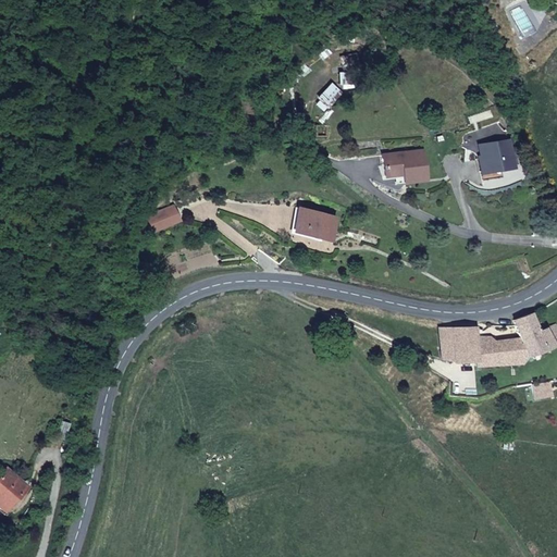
[(306,115),(307,125),(317,123),(317,113),(306,115)]
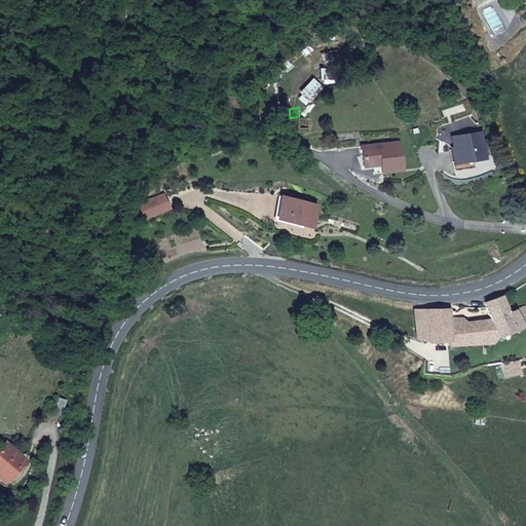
[(459,136),(483,135),(480,109),(453,110),(455,123),(458,123),(459,136)]
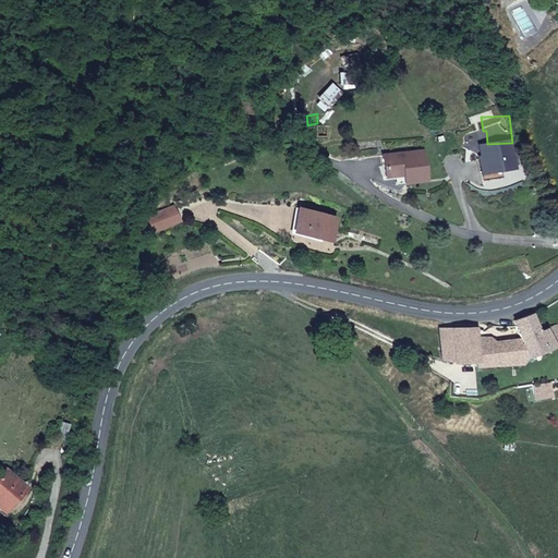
[(402,153),(404,161),(425,157),(420,128),(379,135),(384,157),(395,154),(402,153)]
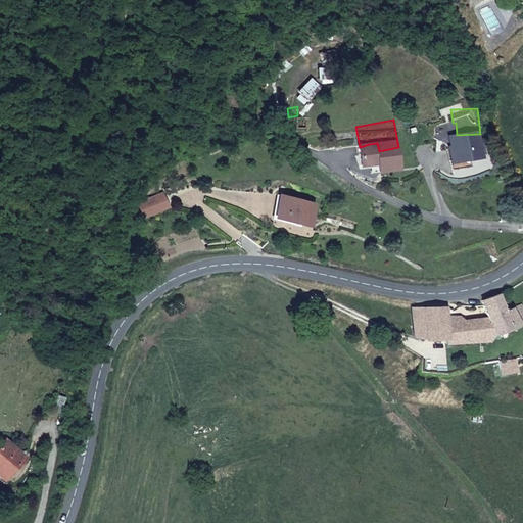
[(456,123),(453,123),(445,124),(446,136),(457,135),(456,123)]
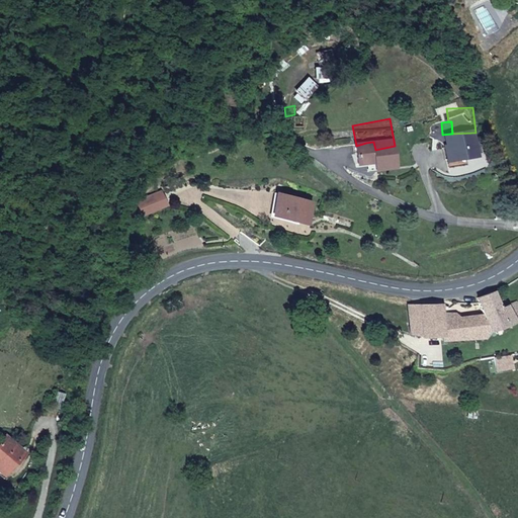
[(366,143),(367,152),(375,150),(373,142),(366,143)]
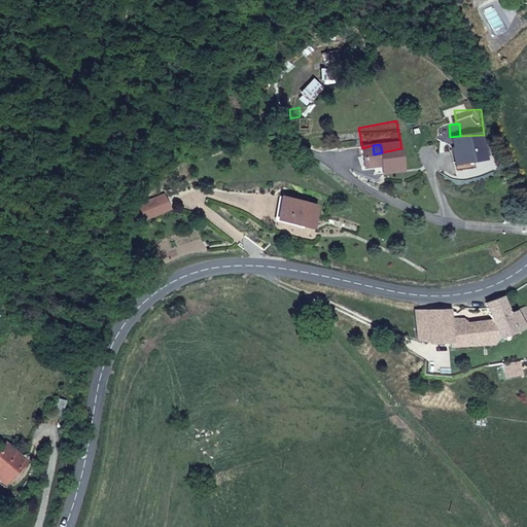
[(150,182),(126,194),(132,206),(156,195),(150,182)]
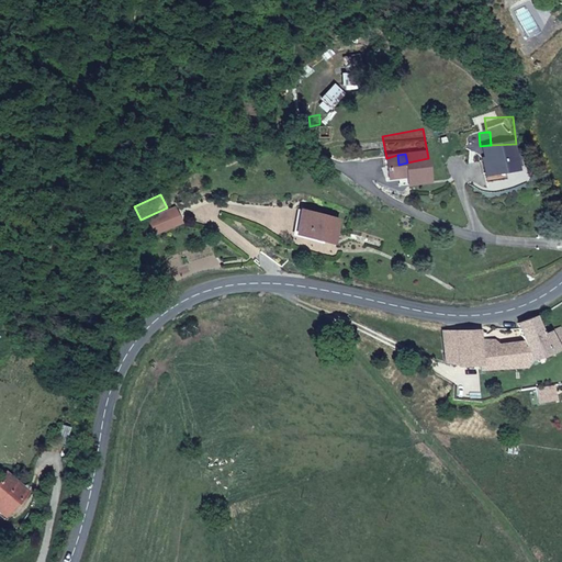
[(332,208),(294,198),(288,220),(326,229),(332,208)]
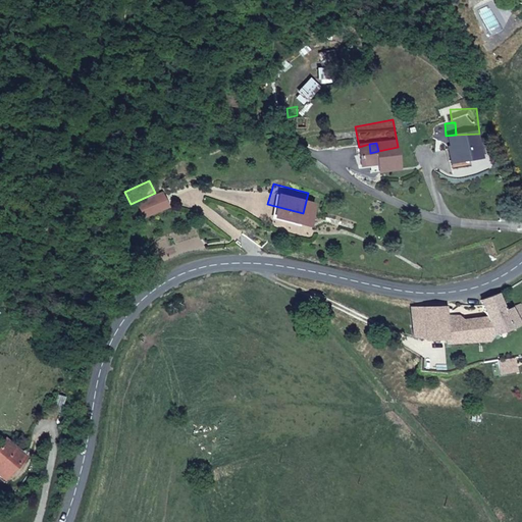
[(492,327),(519,320),(513,307),(511,308),(506,309),(503,303),(500,295),(482,302),(487,314),(492,327)]
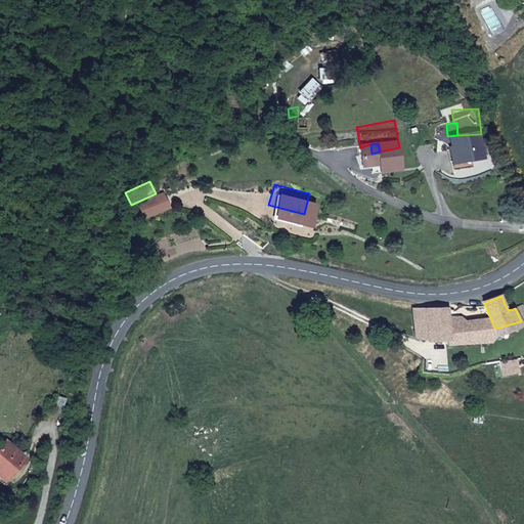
[(515,308),(521,321),(523,320),(523,307),(523,305),(515,308)]
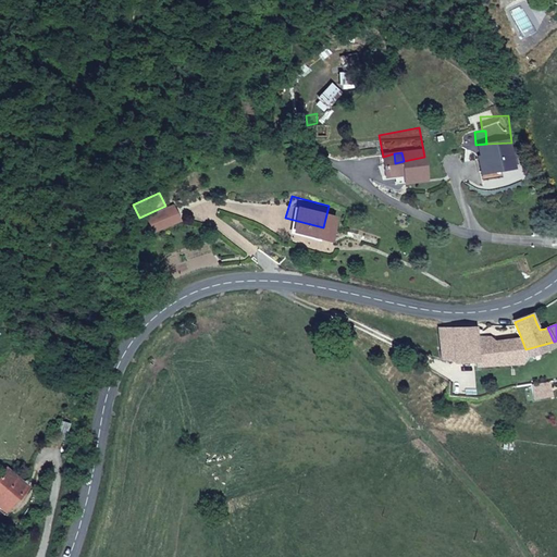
[(452,360),(457,360),(474,360),(474,366),(498,363),(497,357),(490,356),(490,344),(487,335),(475,336),(475,330),(441,329),(438,355),(452,356),(452,360)]
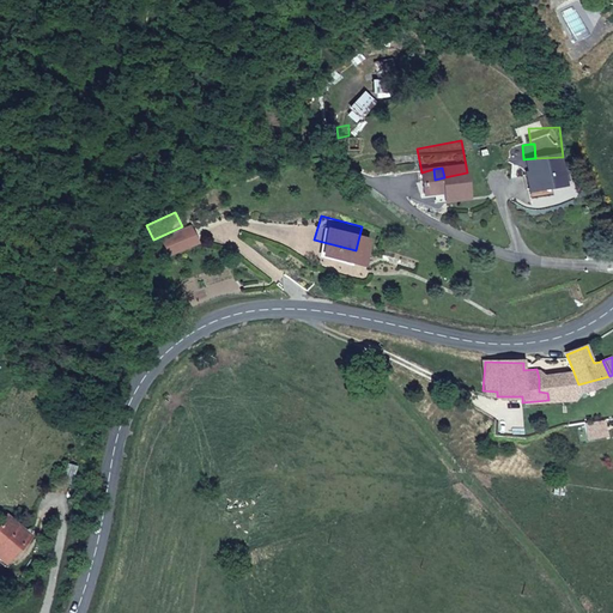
[(570,399),(578,384),(572,369),(539,378),(539,392),(547,393),(548,400),(570,399)]
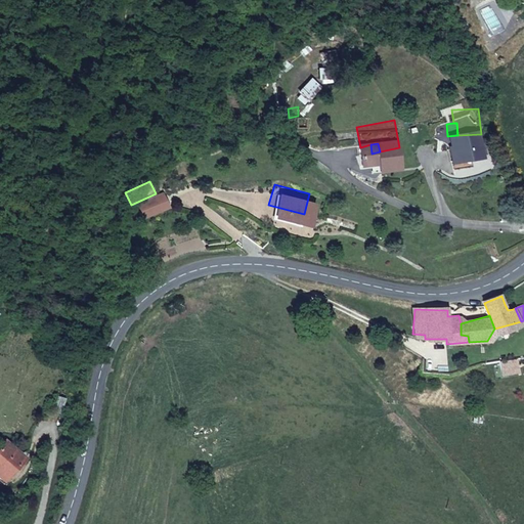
[(516,361),(500,363),(503,376),(517,374),(516,361)]
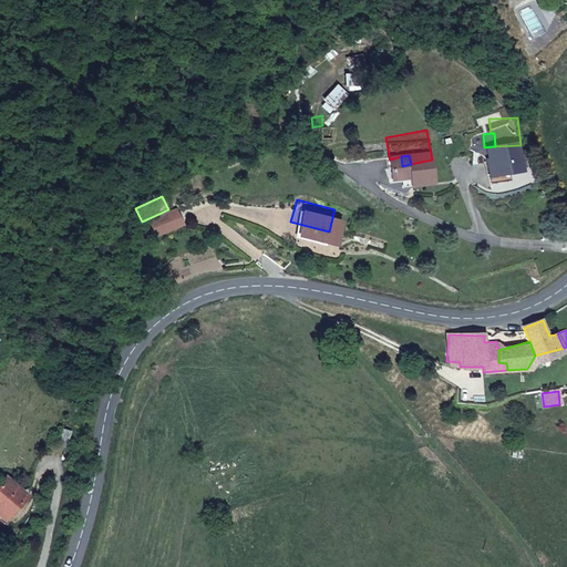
[(0,515),(8,524),(31,503),(13,483),(0,495),(0,515)]
